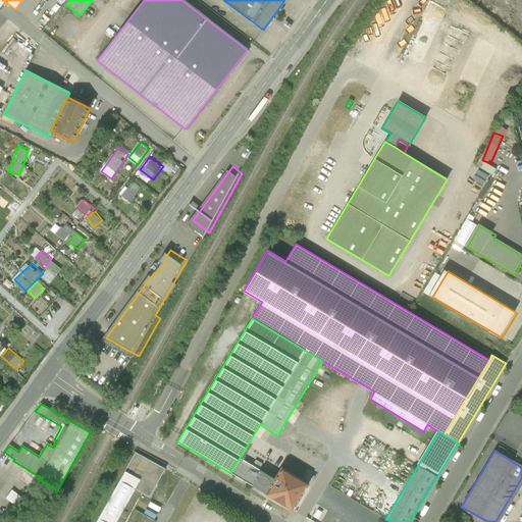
[(116,521),(135,489),(149,497),(165,470),(136,454),(97,521),(116,521)]
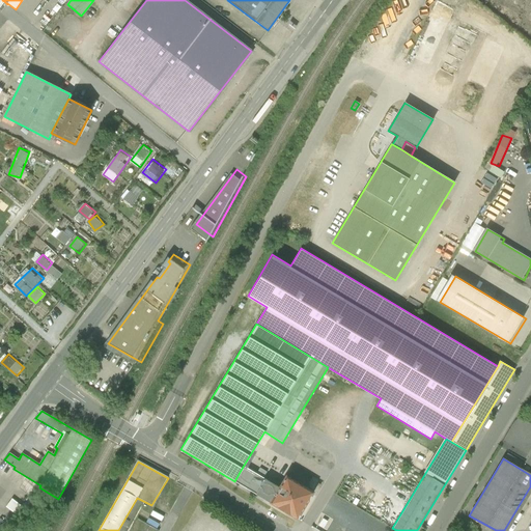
[(234,481),(271,504),(280,488),(243,467),(234,481)]
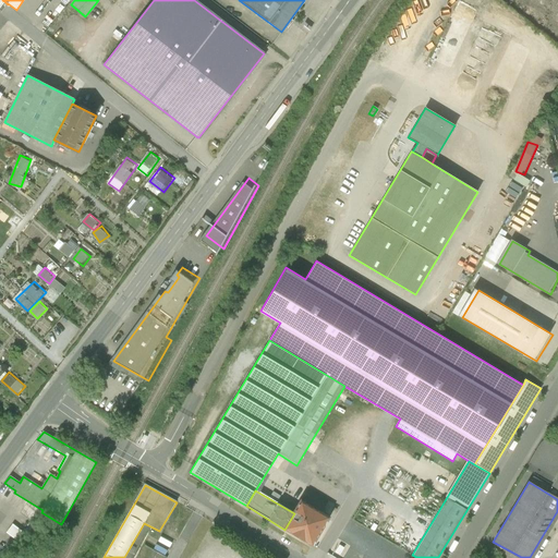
[(302,501),(294,513),(284,530),(312,545),(328,518),(302,501)]
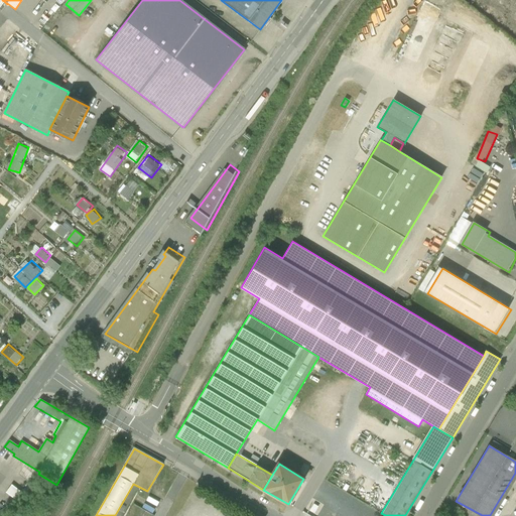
[(5,501),(0,508),(0,515),(11,515),(17,509),(5,501)]
